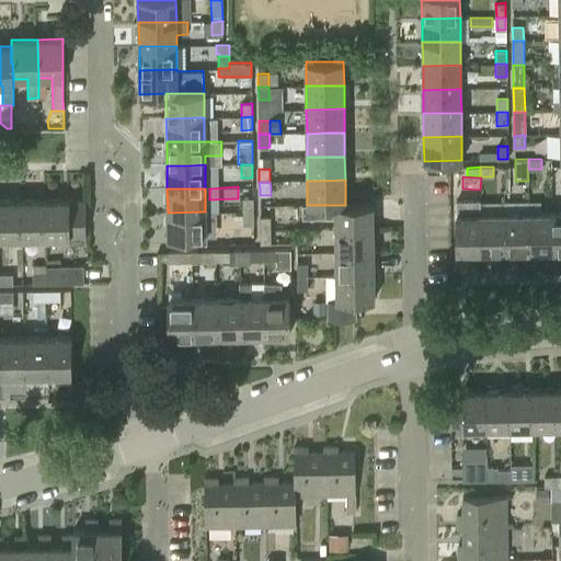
[(253,198),(242,198),(242,206),(242,212),(253,212),(253,206),(253,198)]
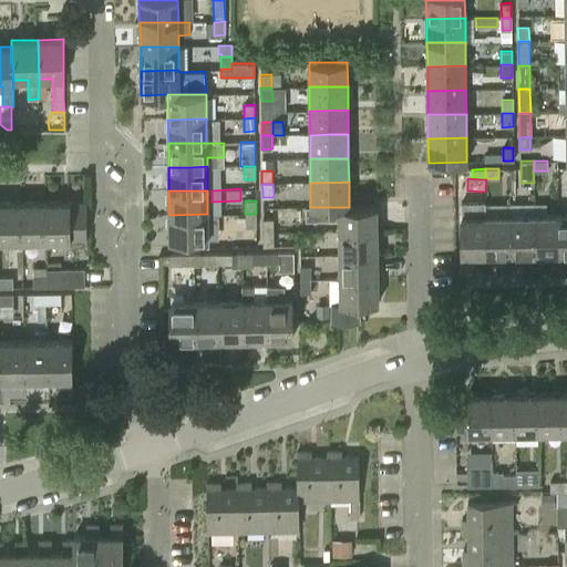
[(21,203),(0,202),(0,240),(22,240),(21,212),(21,203)]
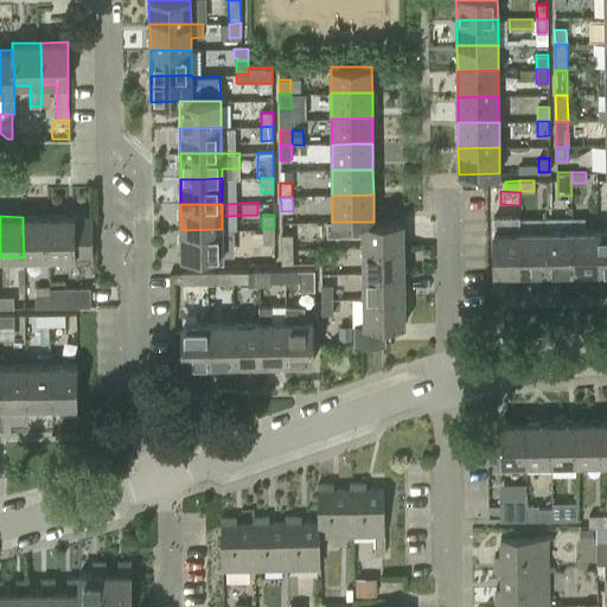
[(49,216),(23,217),(23,227),(24,257),(49,257),(49,216)]
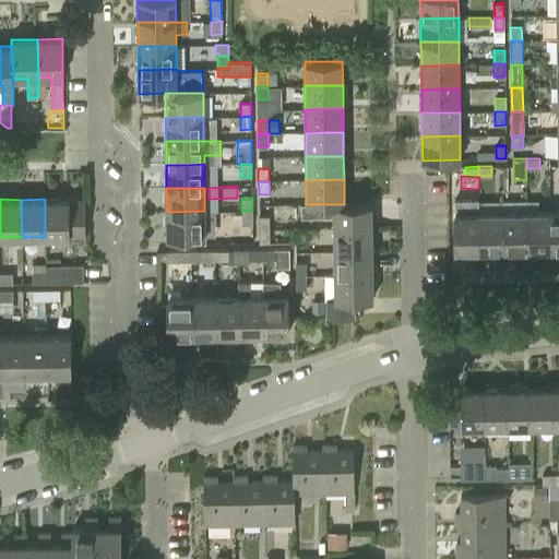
[(69,199),(45,199),(45,237),(70,237),(70,236),(85,235),(85,200),(69,200),(69,199)]
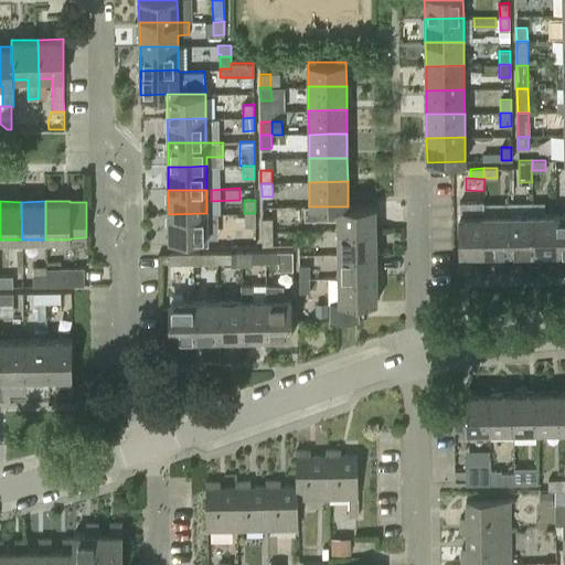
[(309,206),(304,206),(305,220),(338,220),(338,231),(375,230),(375,205),(348,206),(338,206),(309,206)]
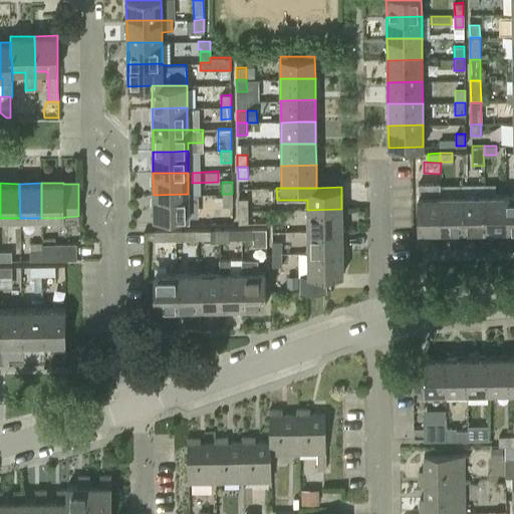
[(188,194),(154,195),(154,217),(189,217),(188,216),(188,194)]
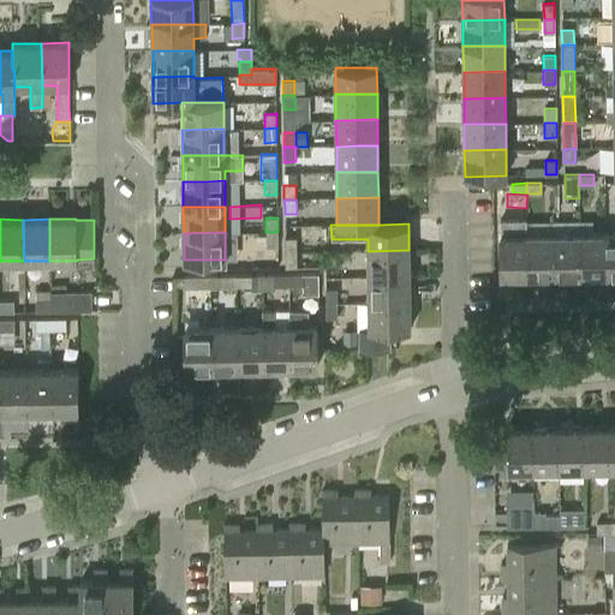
[(278,232),(266,232),(266,246),(278,246),(278,232)]
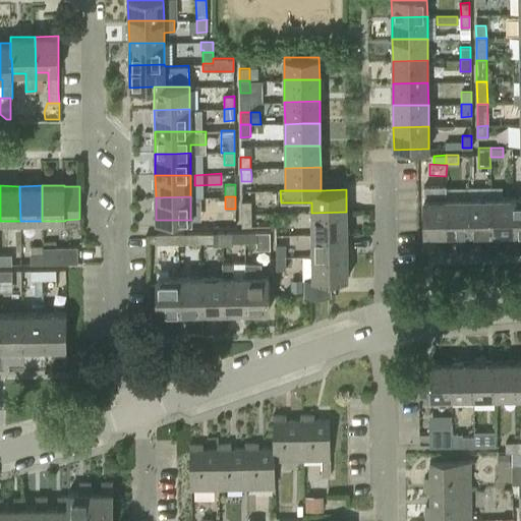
[(490,197),(468,198),(468,233),(490,233),(490,197)]
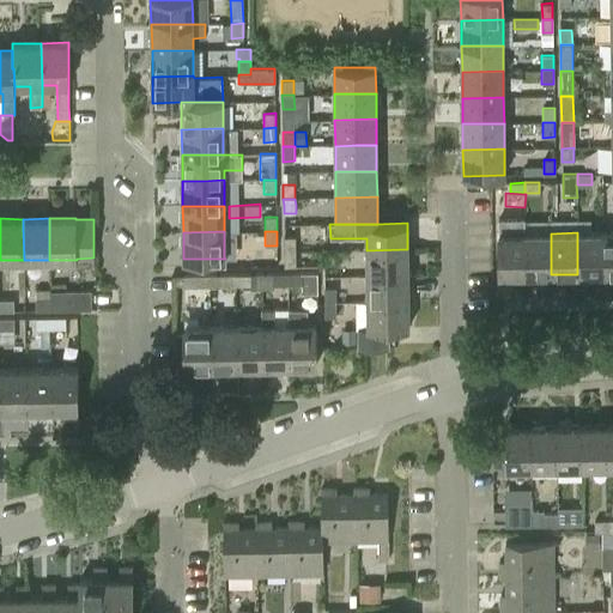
[(577,232),(577,274),(604,274),(602,241),(602,232),(577,232)]
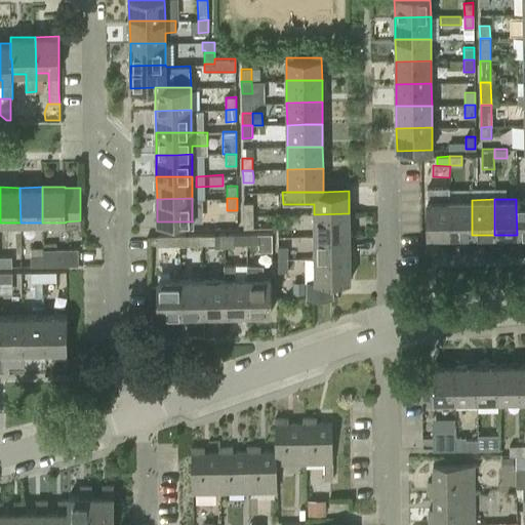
[(524,199),(516,199),(516,206),(517,235),(524,234),(524,199)]
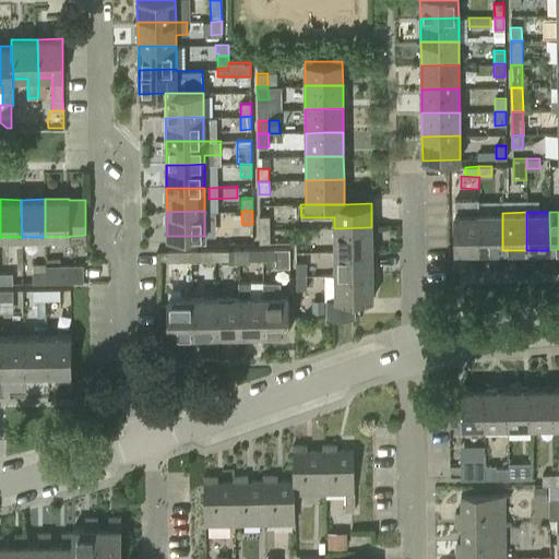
[(478,213),(454,213),(455,251),(479,251),(478,213)]
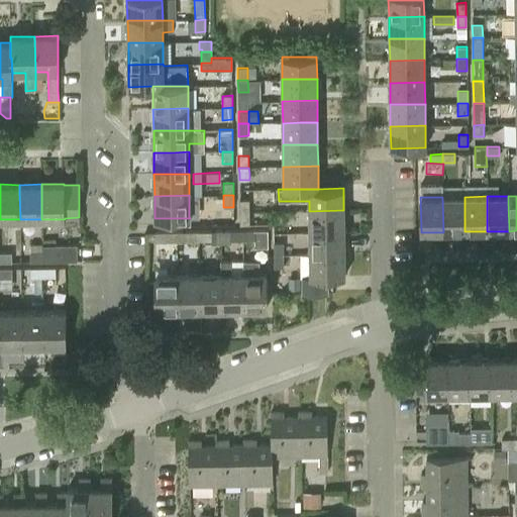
[(464,197),(442,197),(443,232),(464,231),(464,197)]
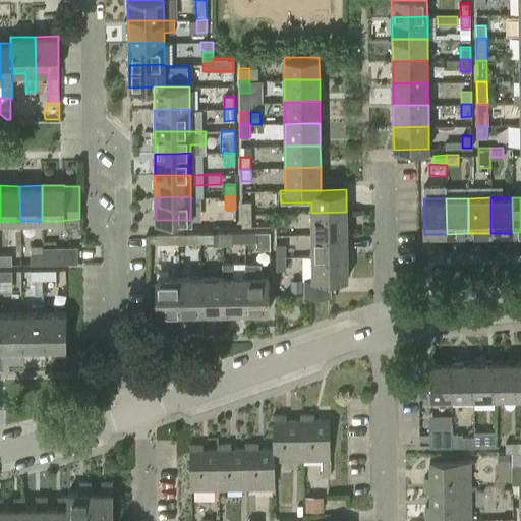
[(251,201),(241,201),(241,214),(251,214),(251,201)]
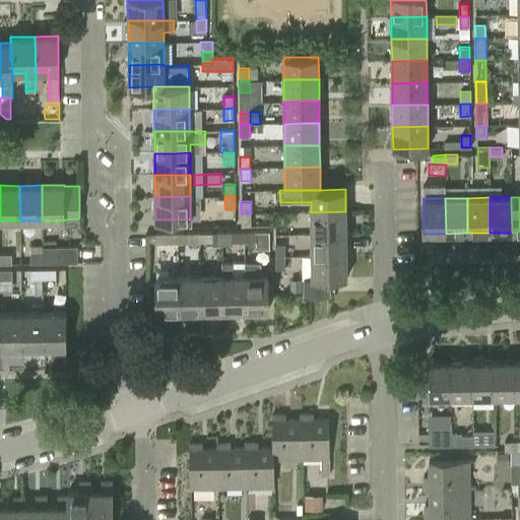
[(345,211),(311,212),(311,235),(312,234),(346,234),(345,211)]
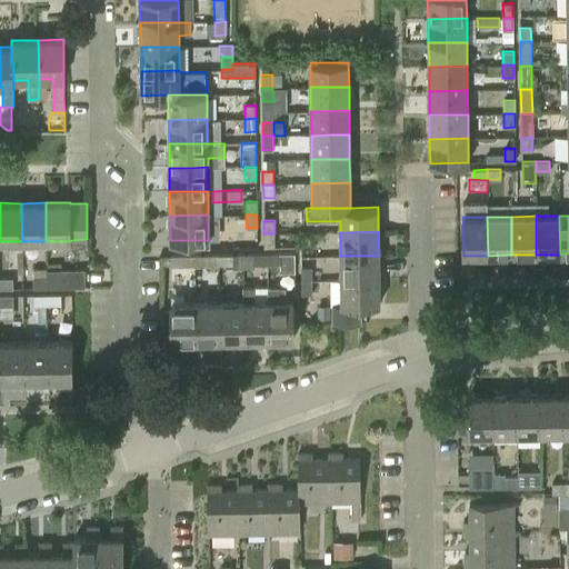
[(275,233),(263,233),(263,247),(275,247),(275,233)]
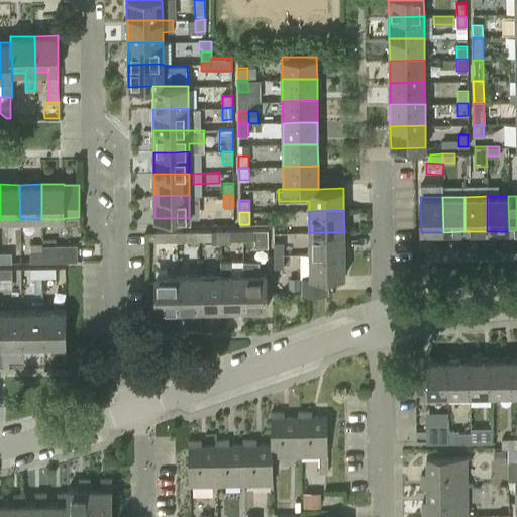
[(255,230),(242,231),(242,240),(254,240),(254,246),(268,246),(268,230),(255,230)]
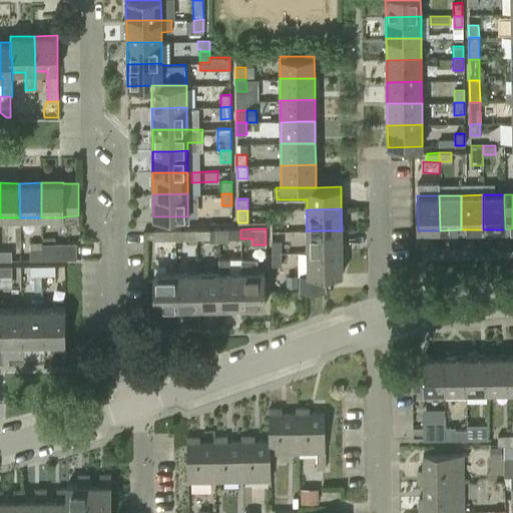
[(175,229),(154,230),(154,239),(176,238),(175,229)]
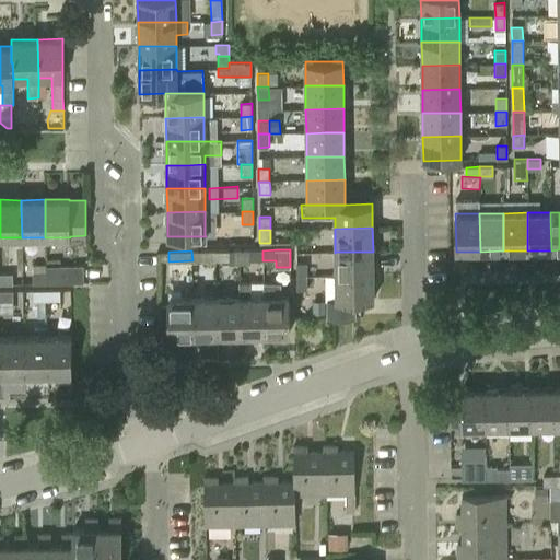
[(216,251),(191,251),(193,260),(216,260),(216,251)]
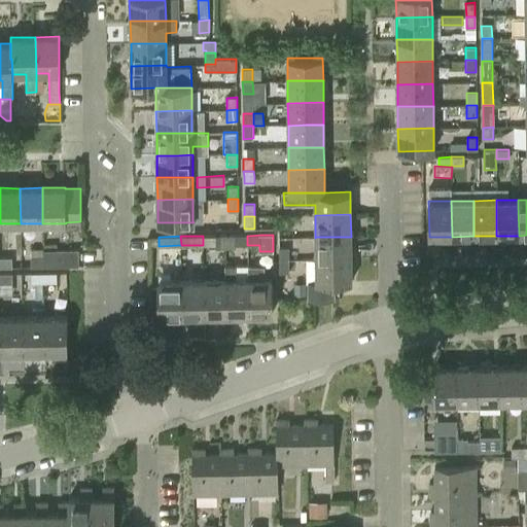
[(216,236),(203,236),(203,245),(215,245),(215,248),(225,248),(225,236),(216,236)]
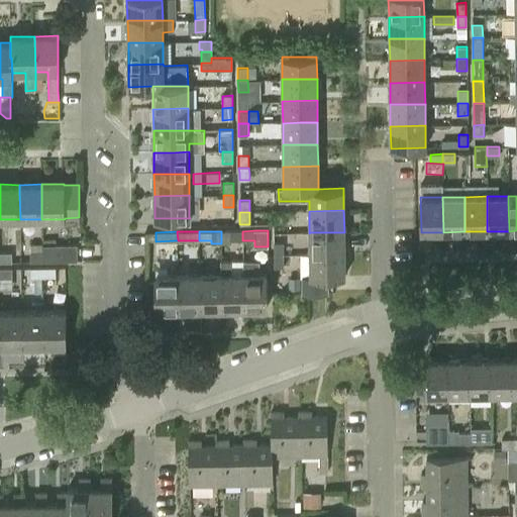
[(242,231),(221,231),(221,243),(231,242),(231,240),(242,240),(242,231)]
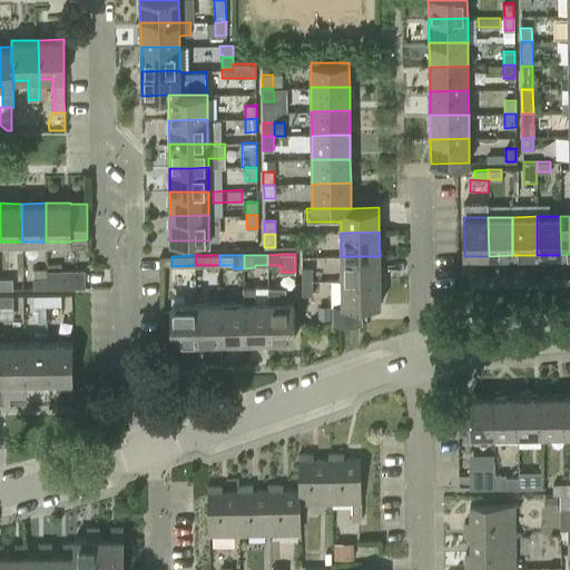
[(342,256),(341,257),(341,281),(347,281),(380,281),(380,256),(342,256)]
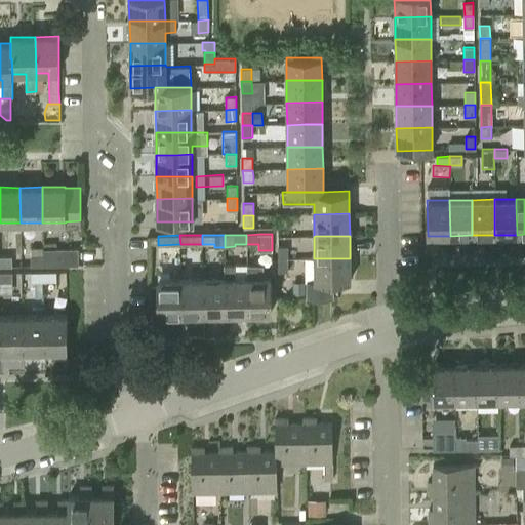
[(31,246),(31,256),(31,266),(43,266),(43,256),(43,248),(43,247),(43,246),(31,246)]
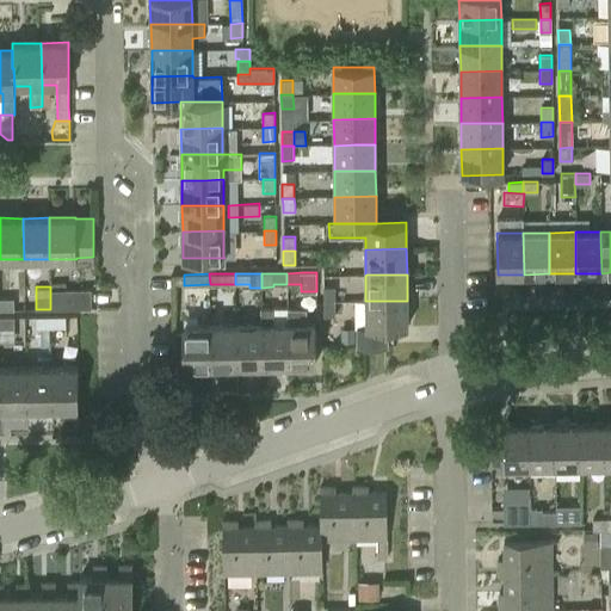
[(335,287),(323,288),(323,302),(335,301),(335,287)]
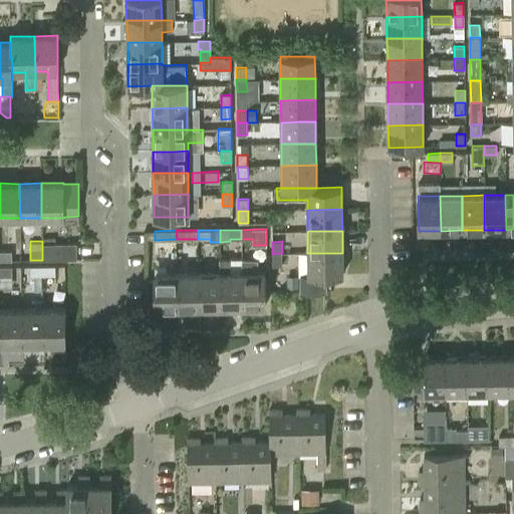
[(64,242),(42,243),(42,251),(42,260),(54,260),(64,260),(64,242)]
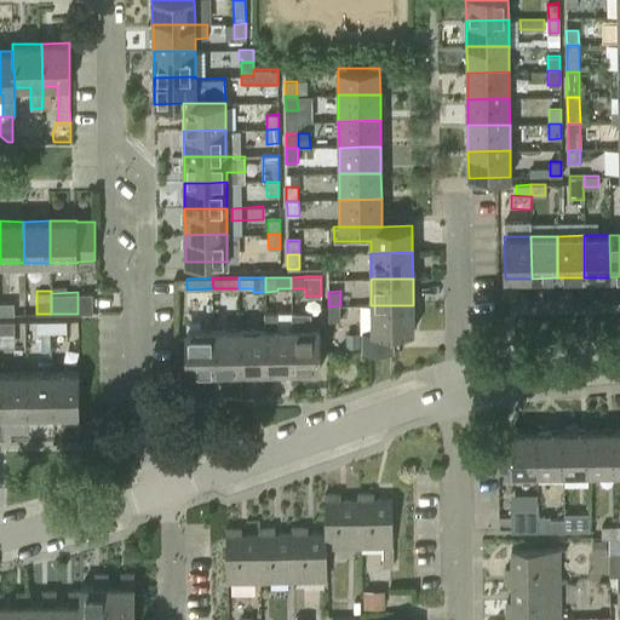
[(93,292),(78,292),(78,314),(79,314),(93,313),(93,292)]
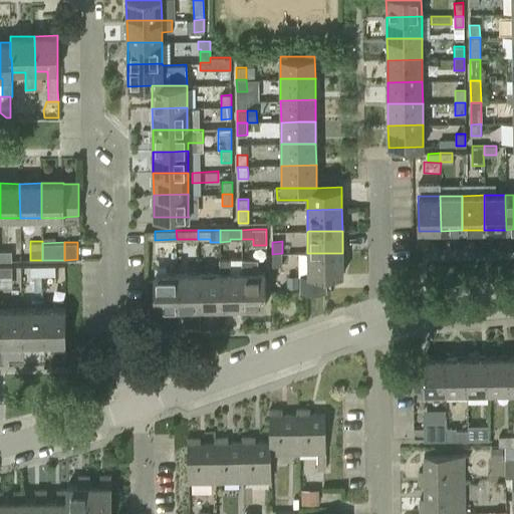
[(11,251),(0,251),(0,260),(11,260),(11,251)]
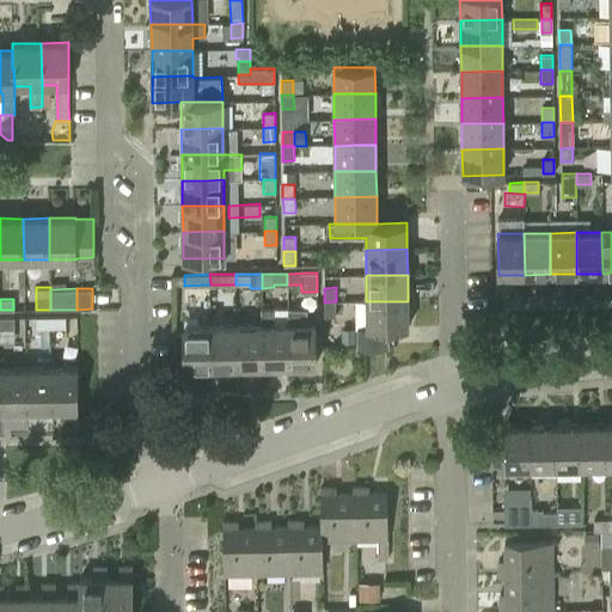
[(336,301),(324,303),(324,317),(336,317),(336,301)]
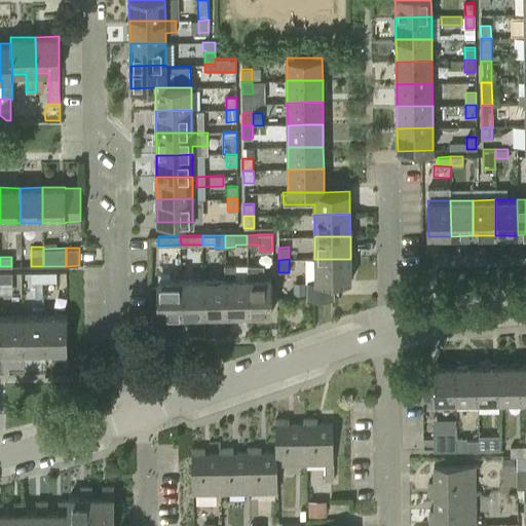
[(321,259),(314,259),(315,282),(350,282),(350,259),(321,259)]
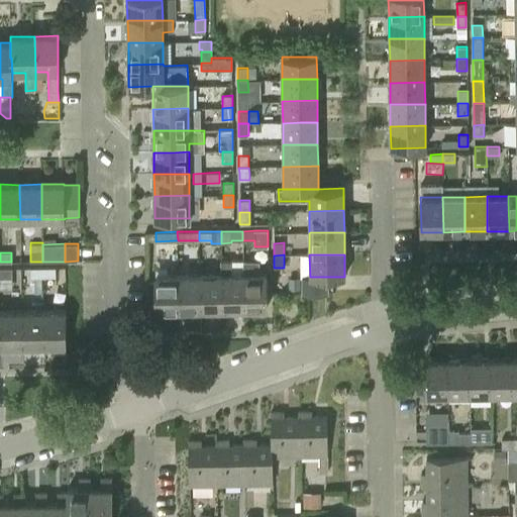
[(230,261),(221,261),(221,275),(221,309),(243,309),(243,274),(231,275),(230,261)]
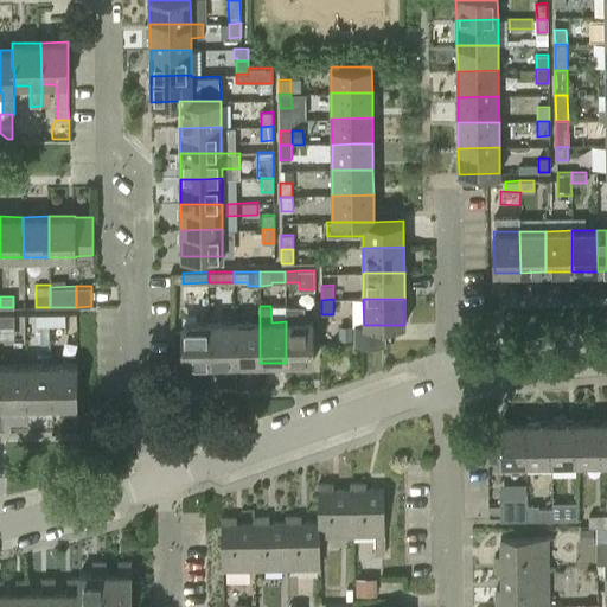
[(305,306),(286,306),(286,321),(286,363),(312,363),(312,321),(305,321),(305,306)]
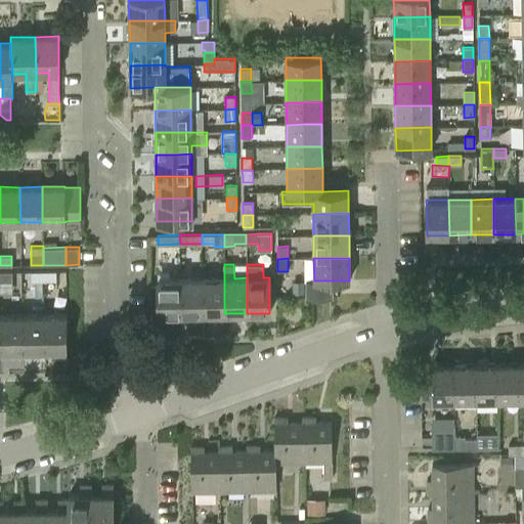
[(11,271),(0,271),(0,280),(11,280),(11,271)]
